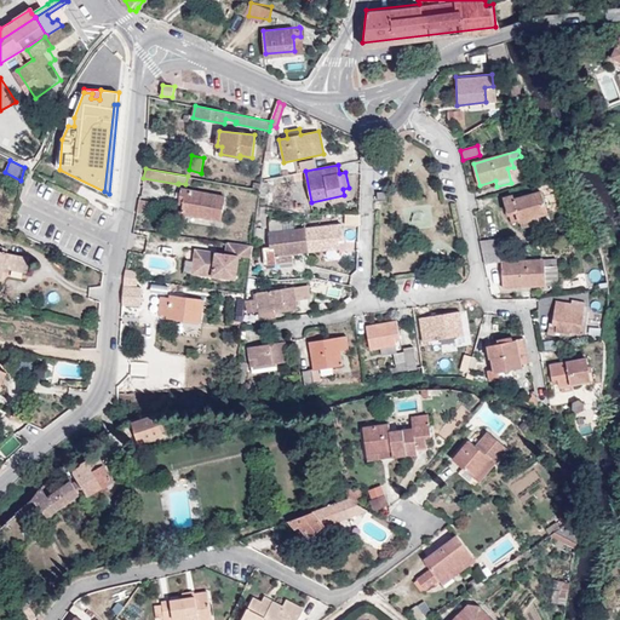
[(224,196),(183,189),(181,204),(183,204),(182,213),(220,220),(224,196)]
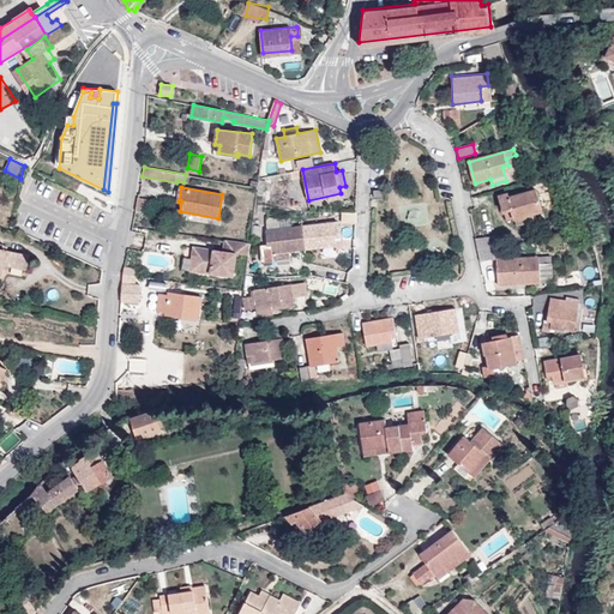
[(536,190),(510,197),(509,193),(500,196),(504,212),(512,210),(515,220),(517,226),(535,221),(533,215),(542,211),(536,190)]
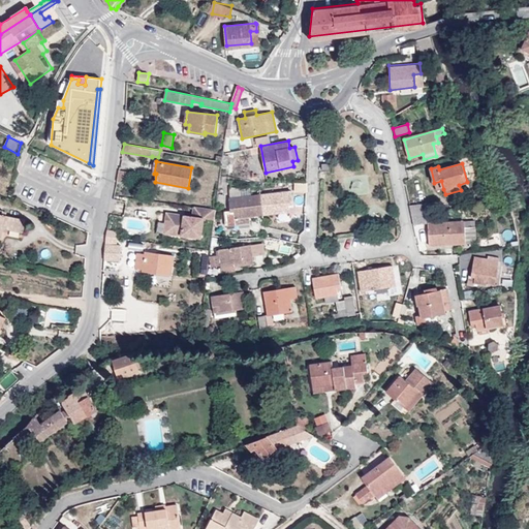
[(126,183),(128,173),(119,170),(117,182),(126,183)]
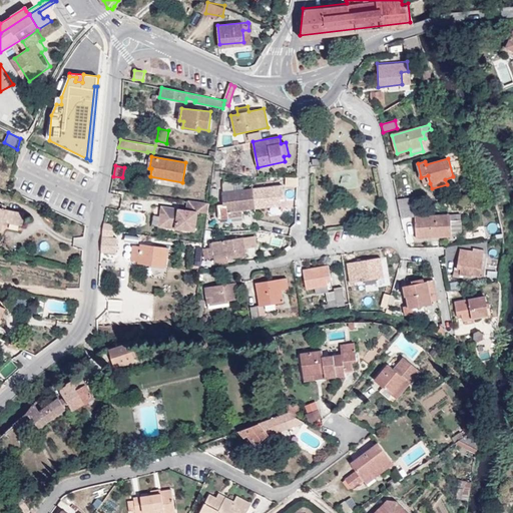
[(428,175),(421,177),(424,185),(430,183),(428,175)]
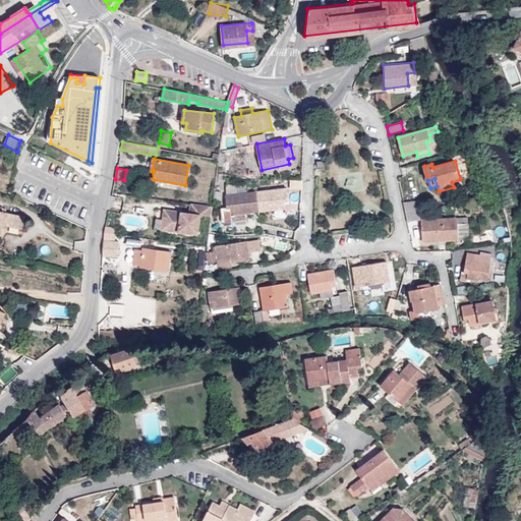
[(302,189),(302,180),(290,180),(290,189),(302,189)]
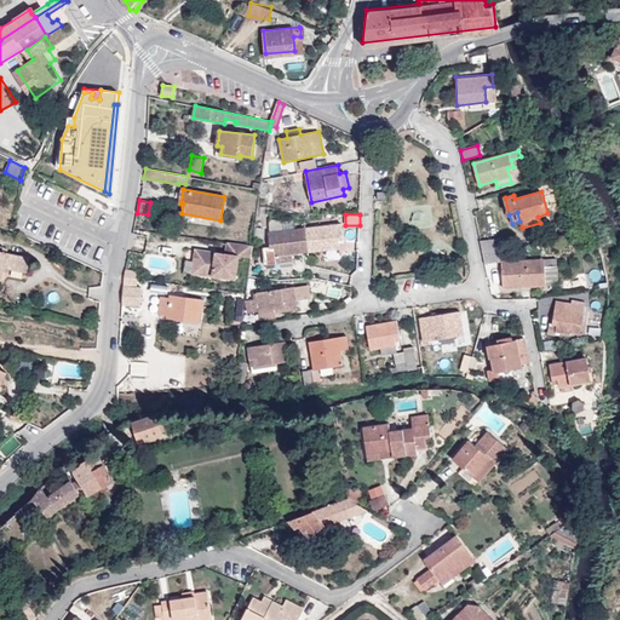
[(263,248),(264,265),(293,262),(293,254),(308,252),(306,228),(282,230),(281,220),(269,219),(270,231),(269,231),(270,247),(263,248)]
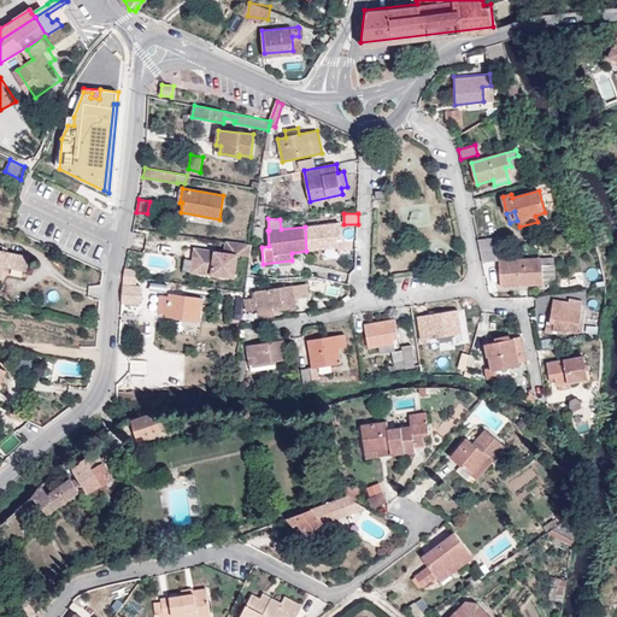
[(305,227),(306,251),(338,247),(336,240),(341,239),(340,222),(305,227)]
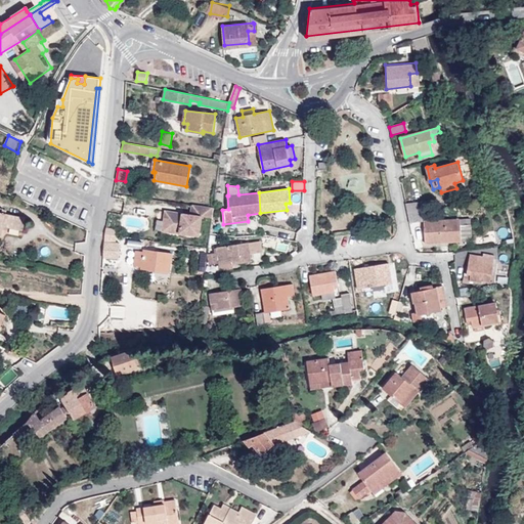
[(224,193),(217,192),(215,201),(222,202),(224,193)]
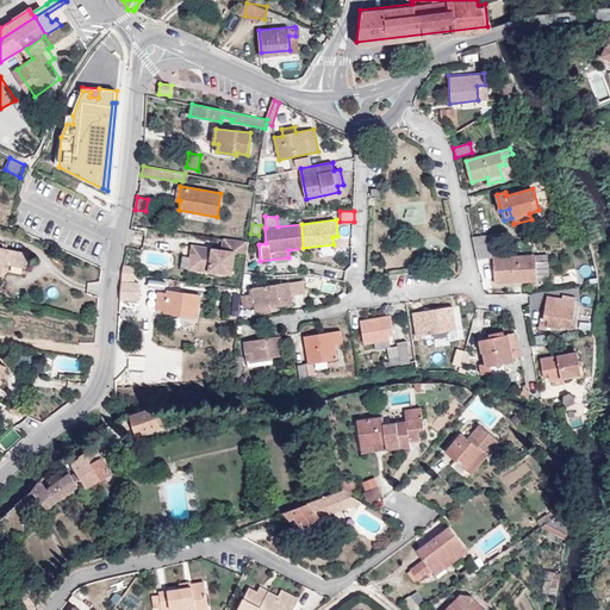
[(498,244),(497,234),(472,237),(474,247),(498,244)]
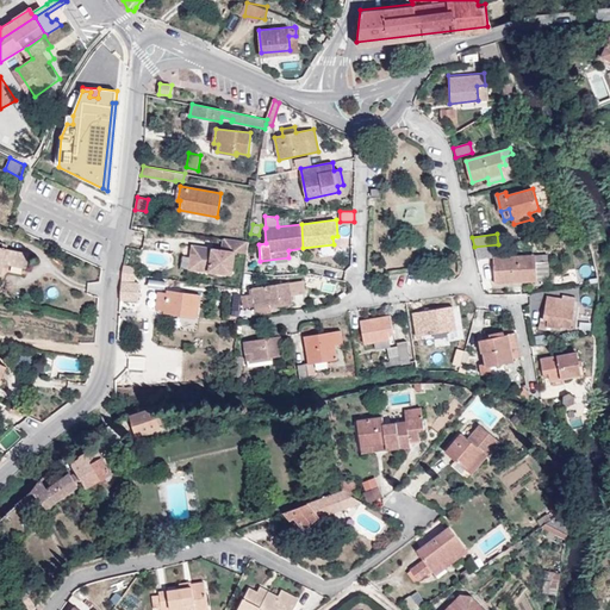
[(232,275),(236,253),(248,254),(249,242),(224,238),(223,250),(198,247),(195,269),(232,275)]
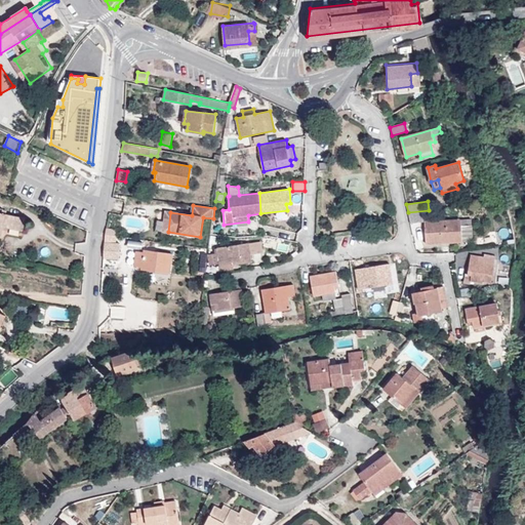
[(425,221),(426,244),(465,242),(470,241),(474,237),(473,218),(431,220),(429,210),(408,212),(410,224),(425,221)]
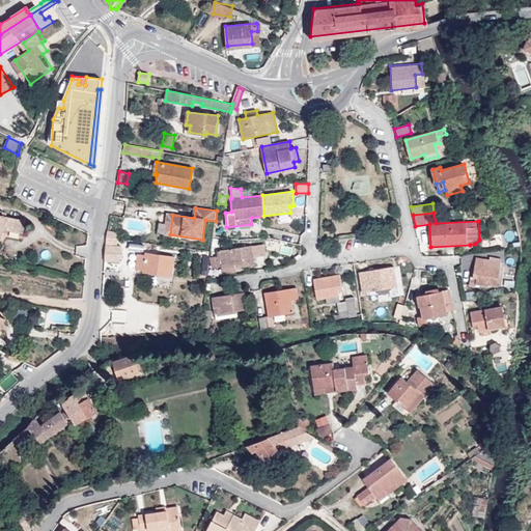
[(24,233),(26,221),(0,215),(0,239),(1,240),(3,229),(24,233)]
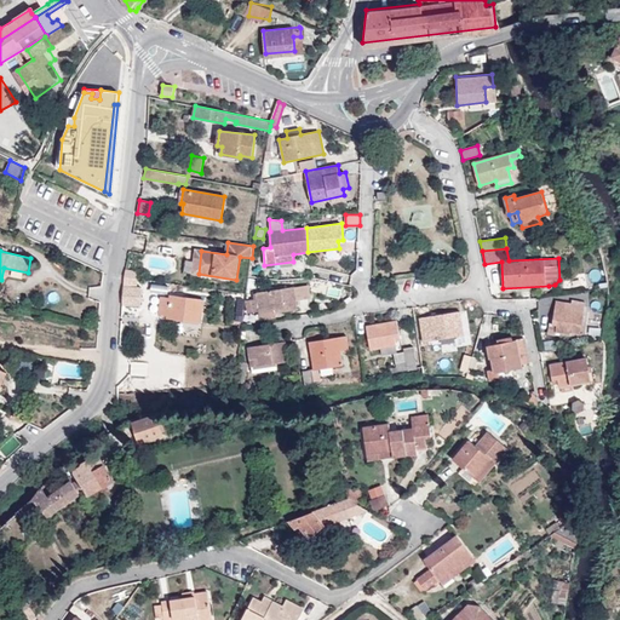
[(311,298),(309,285),(294,287),(297,300),(311,298)]
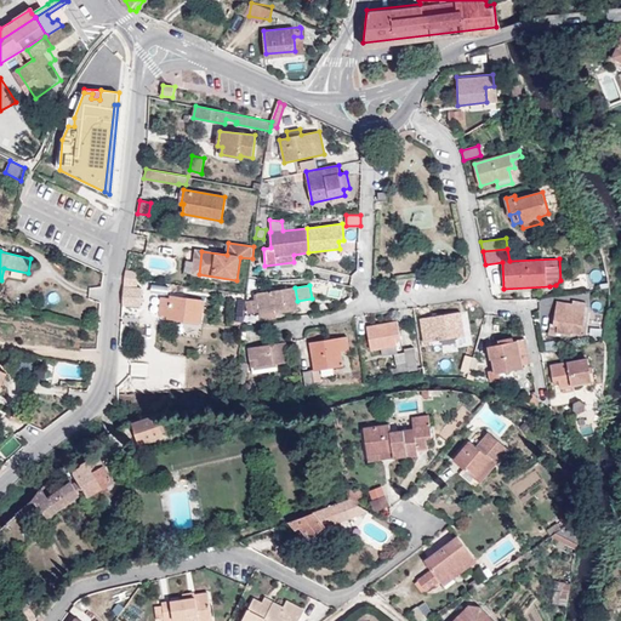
[(140,307),(141,288),(124,286),(123,306),(140,307)]
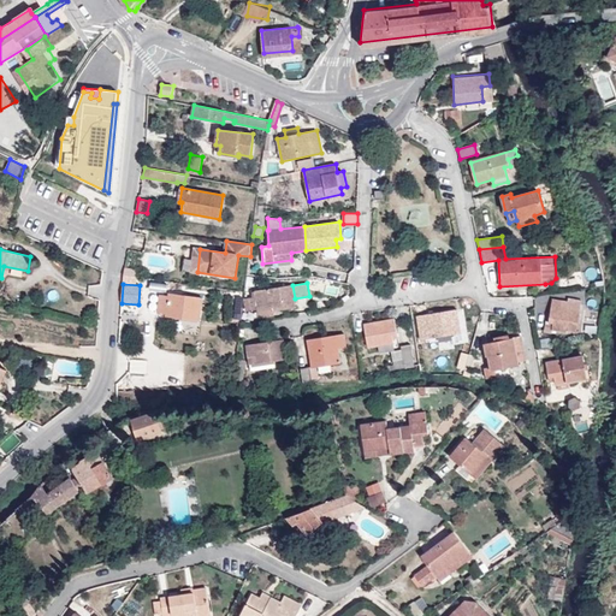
[(295,298),(292,285),(255,291),(259,311),(274,308),(274,311),(296,307),(295,298)]
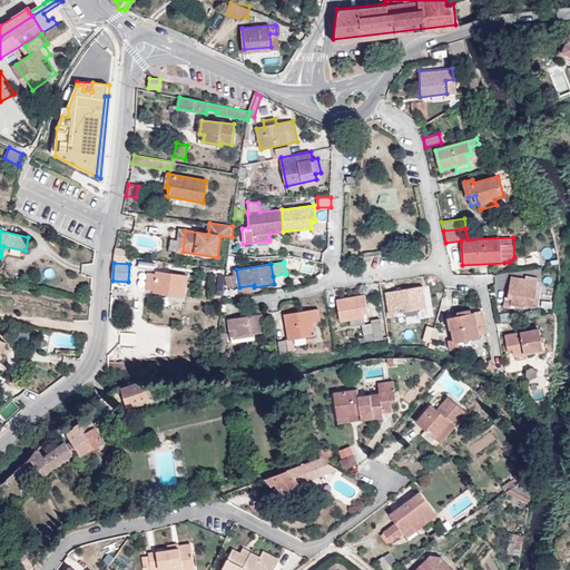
[(227,288),(239,287),(236,269),(233,271),(234,275),(226,276),(227,288)]
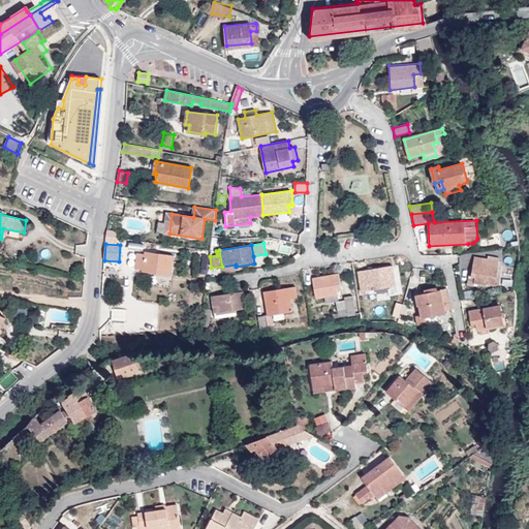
[(174,256),(146,252),(146,255),(137,254),(135,268),(144,269),(143,271),(172,275),(174,256)]
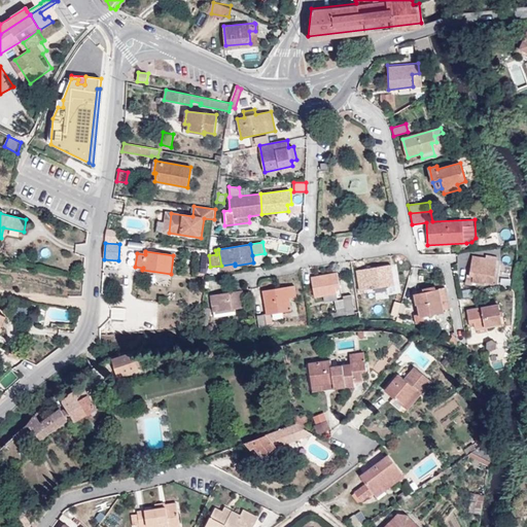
[(497,259),(473,255),(470,276),(473,276),(472,282),(485,284),(485,283),(494,284),(497,259)]
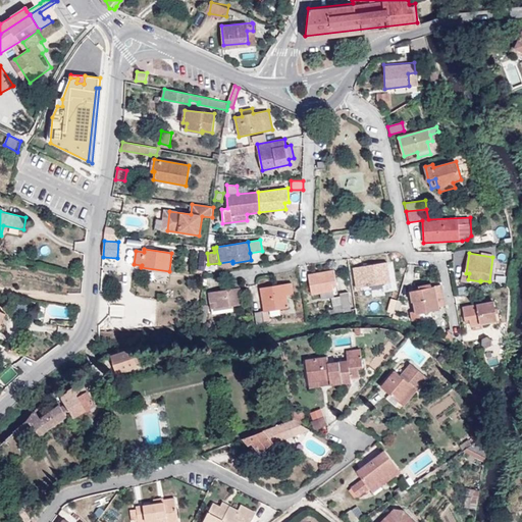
[(233,268),(232,263),(232,261),(219,263),(220,270),(233,268)]
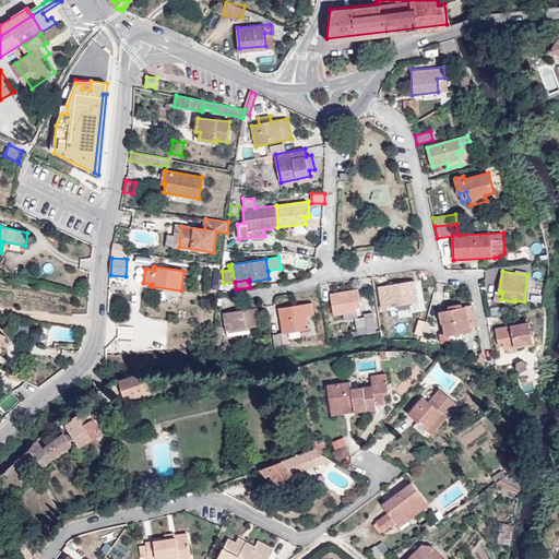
[(378,287),(381,308),(418,301),(415,282),(378,287)]
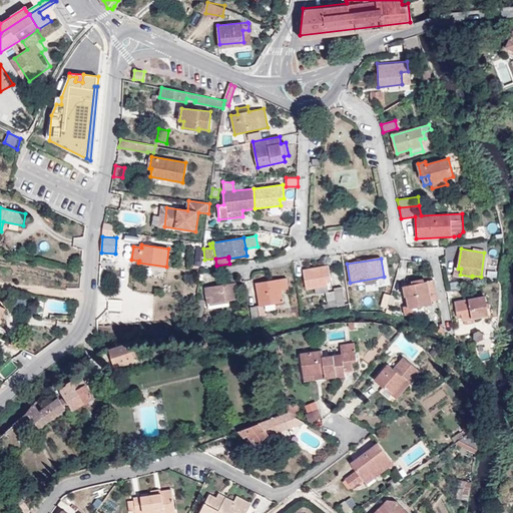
[(331,279),(329,266),(304,270),(307,290),(328,286),(327,279),(331,279)]
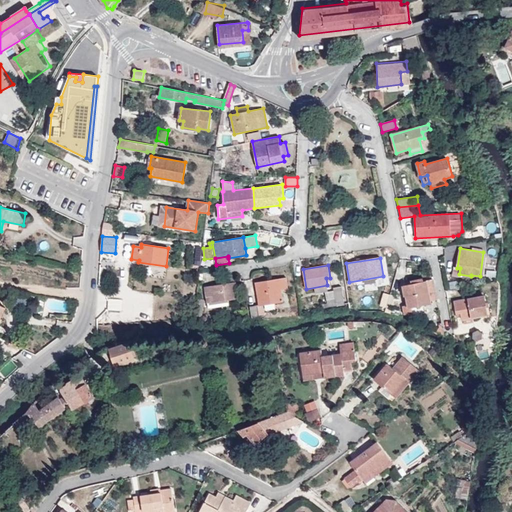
[(225,284),(236,282),(235,276),(224,277),(225,284)]
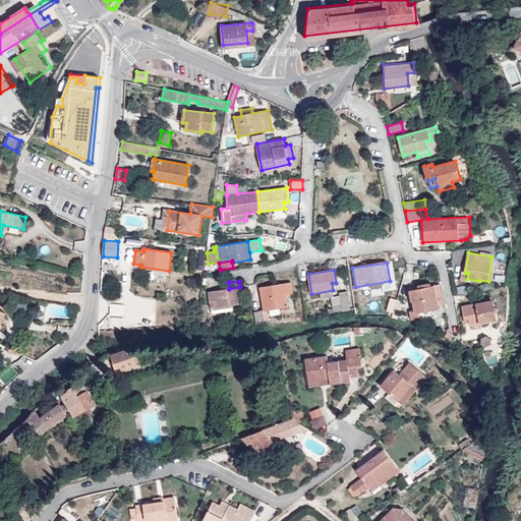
[(264,310),(254,311),(256,326),(266,324),(265,321),(264,311),(268,310),(289,307),(287,295),(293,294),(292,283),(259,287),(264,310)]
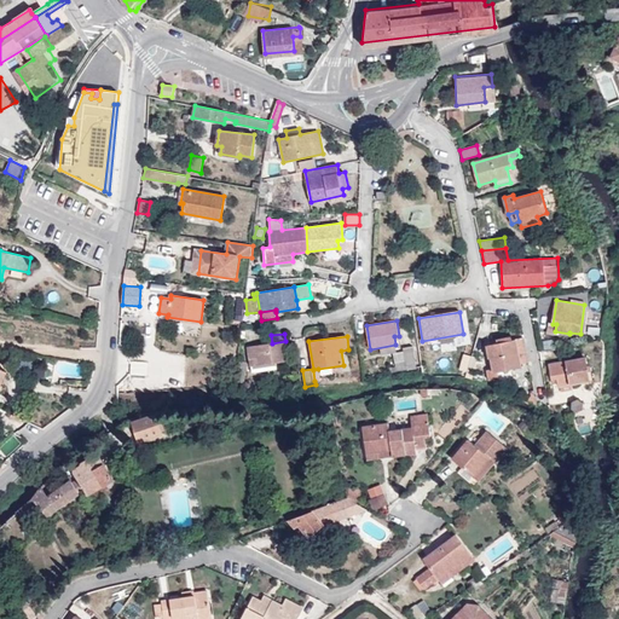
[(530,363),(525,337),(516,340),(521,364),(530,363)]
